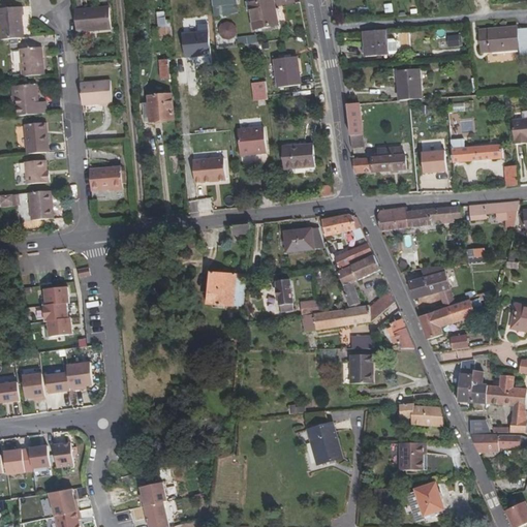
[(258,0),(248,2),(252,29),(277,24),(271,0),(258,0)]
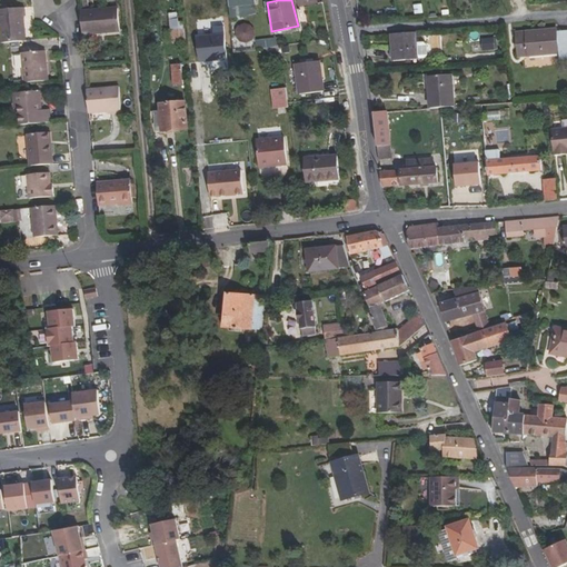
[(413,11),(421,10),(419,1),(411,2),(413,11)]
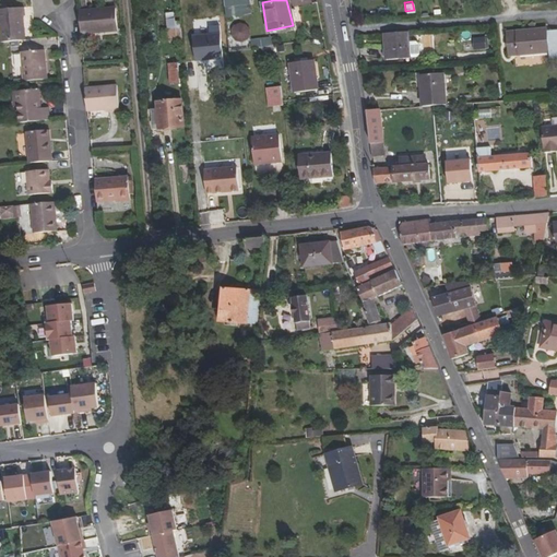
[(22,6),(0,8),(0,40),(20,39),(19,24),(22,24),(22,15),(23,14),(22,6)]
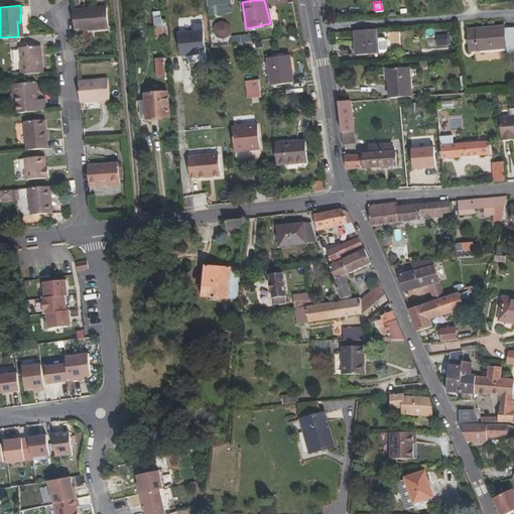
[(107,27),(105,5),(72,8),(74,30),(107,27)]
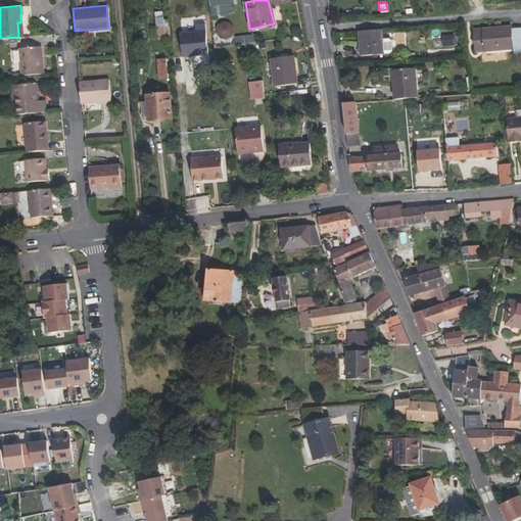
[(157,26),(157,35),(166,34),(164,9),(153,9),(154,26),(157,26)]
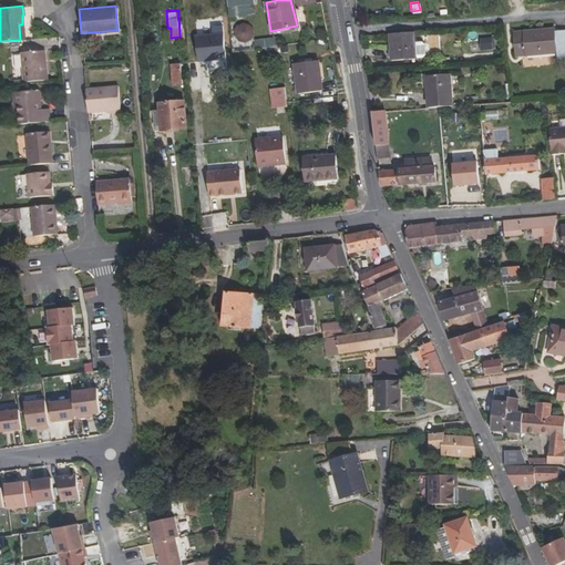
[(234,21),(234,38),(250,39),(252,22),(234,21)]
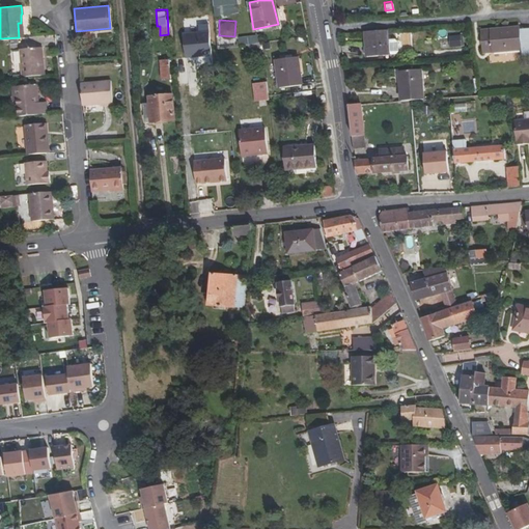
[(479,29),(481,52),(520,48),(521,54),(528,53),(528,27),(519,28),(518,26),(479,29)]
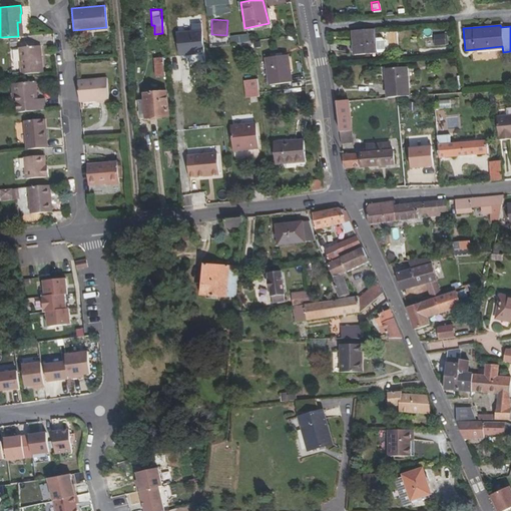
[(351,29),(353,54),(374,52),(373,28),(351,29)]
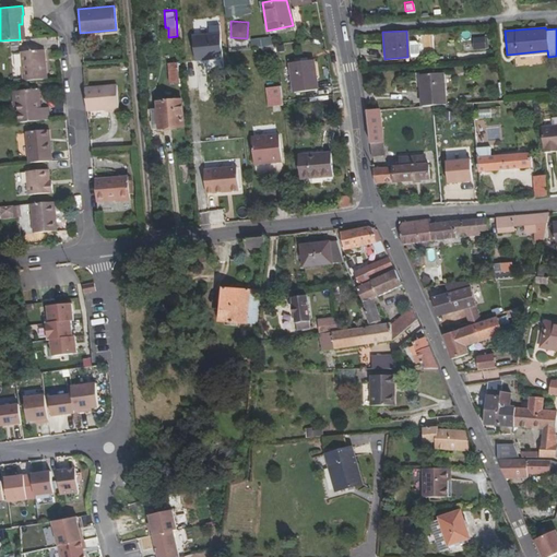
[(217,32),(190,34),(192,59),(220,56),(217,32)]
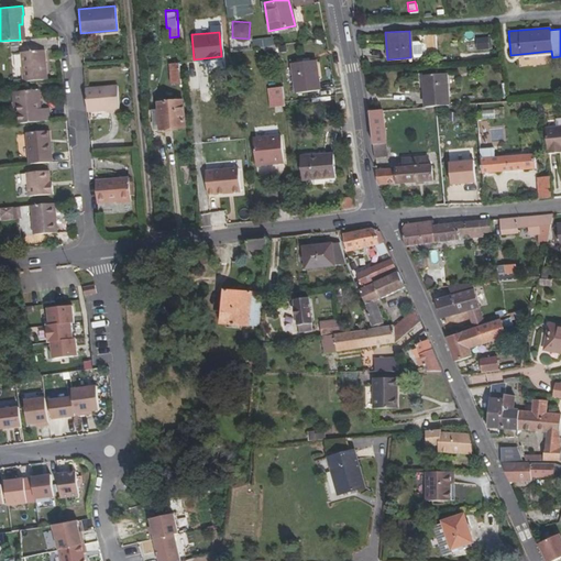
[(488,33),(474,36),(476,48),(491,46),(488,33)]
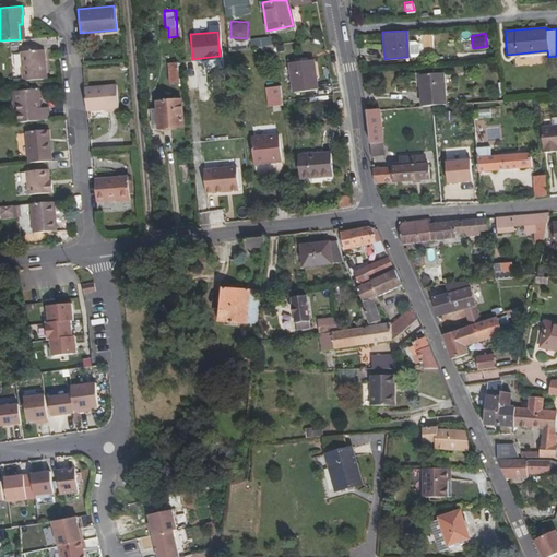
[(250,46),(270,43),(268,34),(249,37),(250,46)]
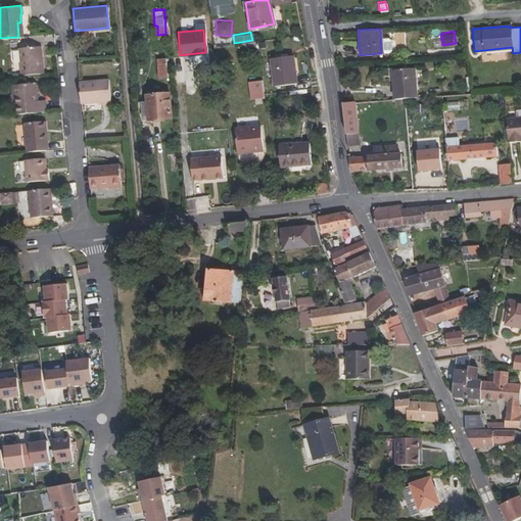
[(20,75),(42,73),(40,45),(18,47),(20,75)]
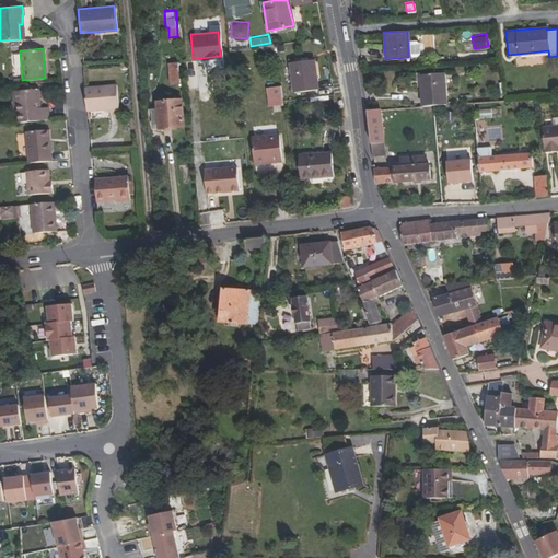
[(289,61),(293,92),(317,89),(313,58),(289,61)]
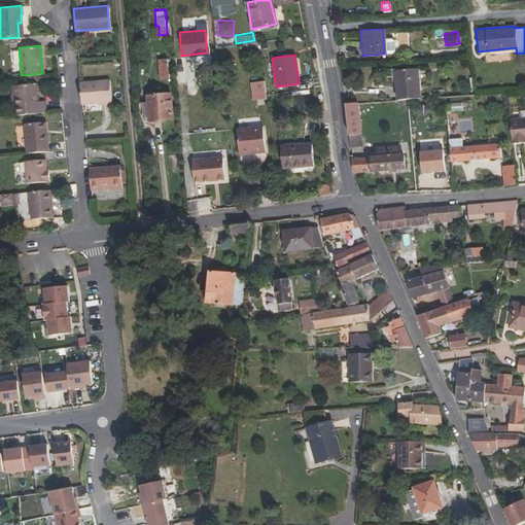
[(158,60),(160,76),(168,76),(166,59),(158,60)]
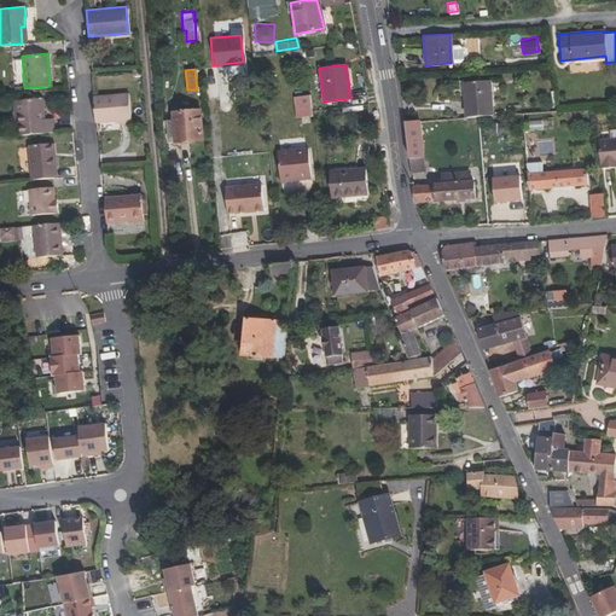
[(463,81),(465,116),(492,115),(489,80),(463,81)]
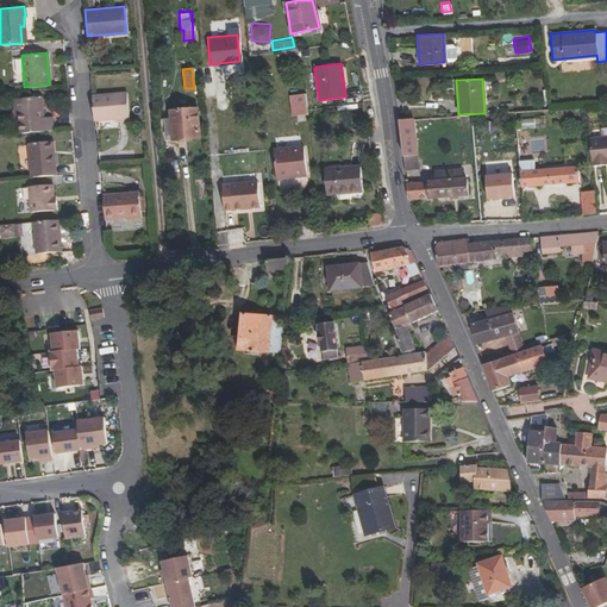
[(91,94),(93,119),(113,118),(114,119),(127,118),(125,91),(91,94)]
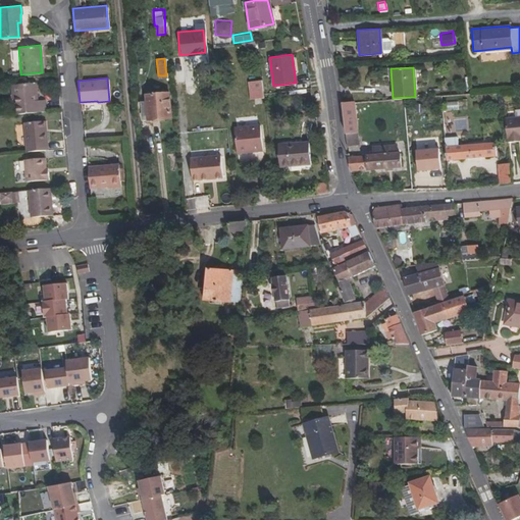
[(261,80),(249,81),(251,99),(263,97),(261,80)]
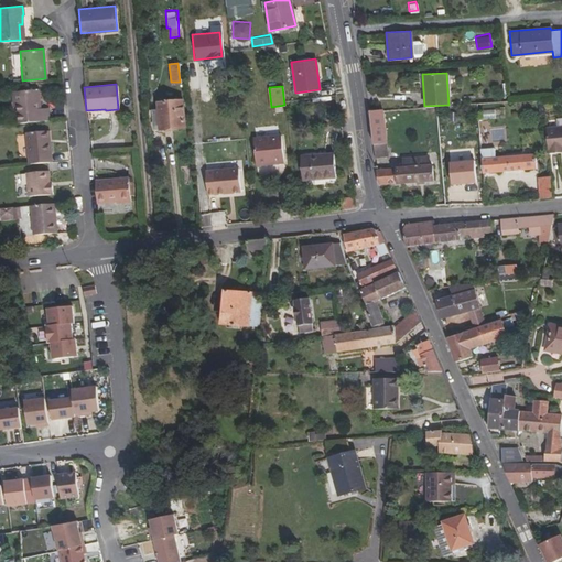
[(11,90),(13,106),(18,106),(20,122),(47,120),(46,107),(39,107),(36,88),(11,90)]
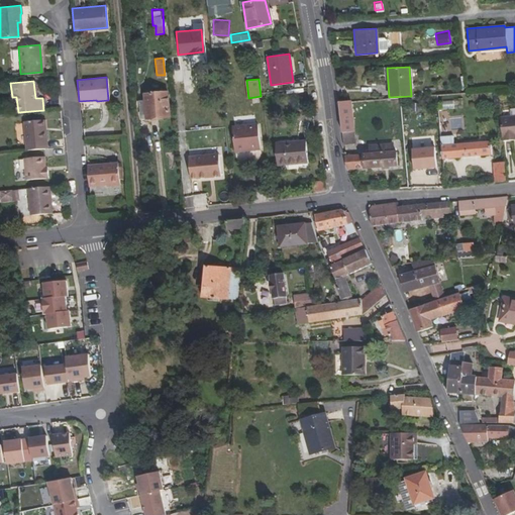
[(169,115),(166,91),(144,93),(144,99),(138,100),(140,118),(169,115)]
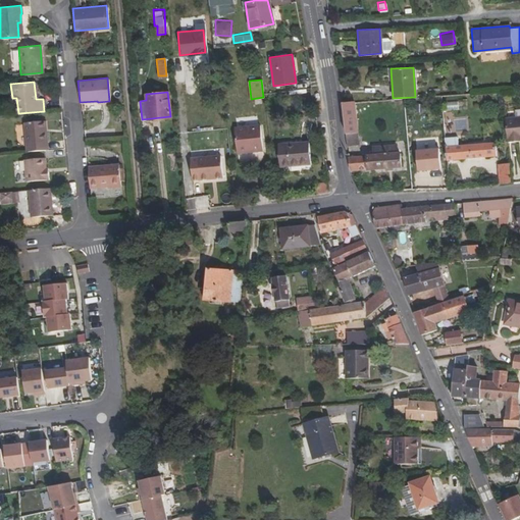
[(355,132),(357,132),(354,101),(342,102),(345,133),(355,132)]
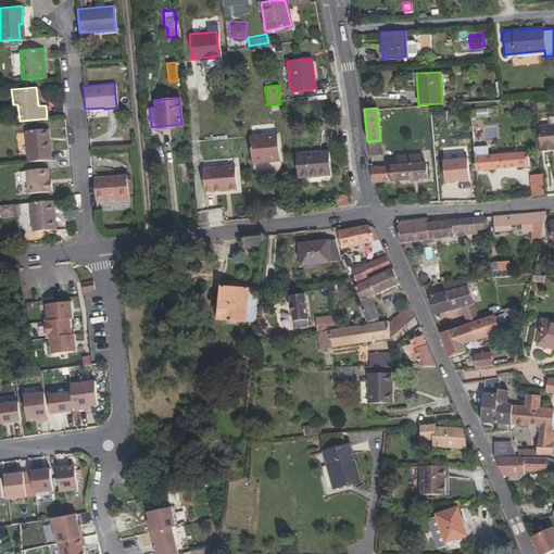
[(553,123),(537,125),(539,150),(551,149),(551,147),(553,146),(553,123)]
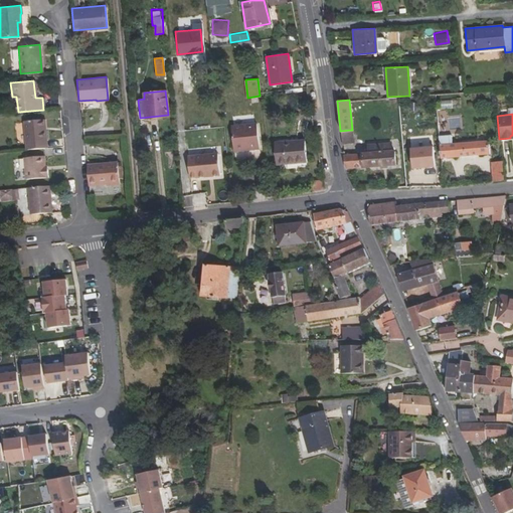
[(447,117),(447,127),(457,126),(456,116),(447,117)]
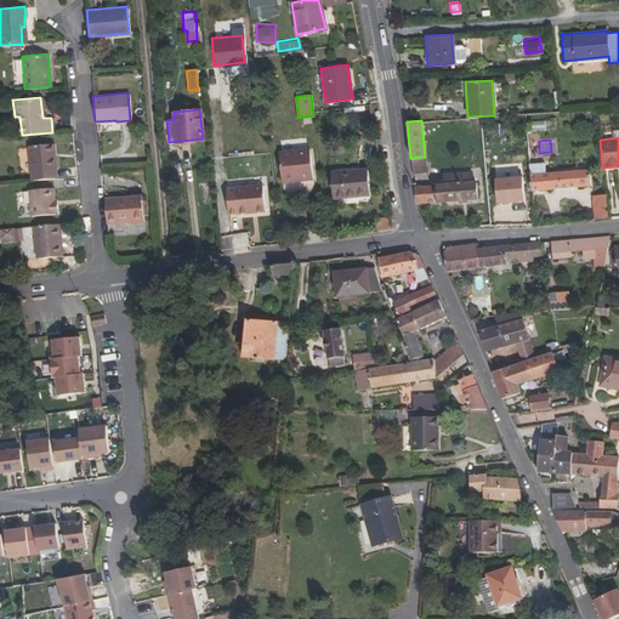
[(28,145),(30,180),(52,177),(51,168),(55,168),(54,154),(50,154),(50,143),(28,145)]
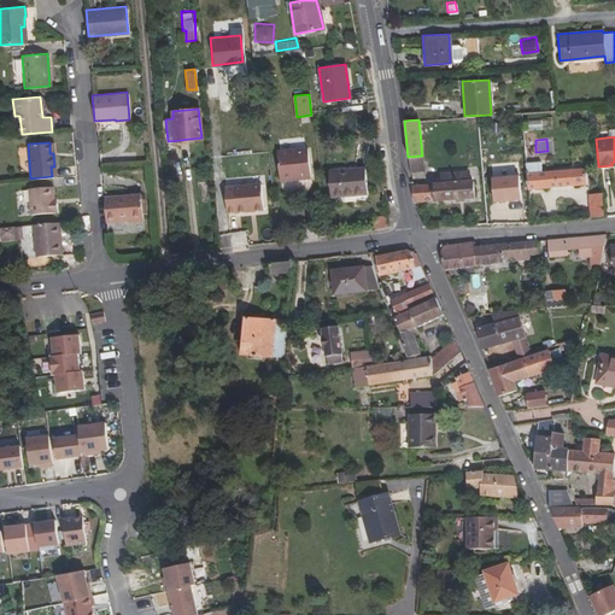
[(276,150),(280,180),(310,176),(306,146),(276,150)]
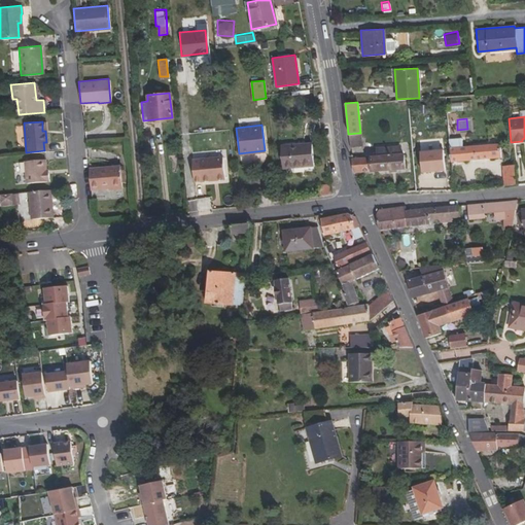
[(360,144),(358,133),(348,134),(349,146),(360,144)]
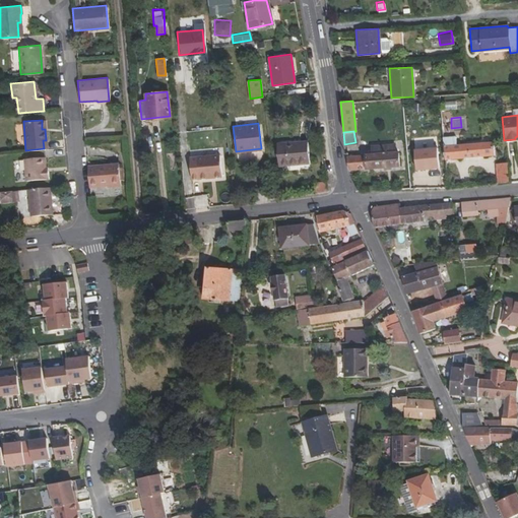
[(494,154),(493,141),(455,144),(455,136),(442,137),(444,158),(494,154)]
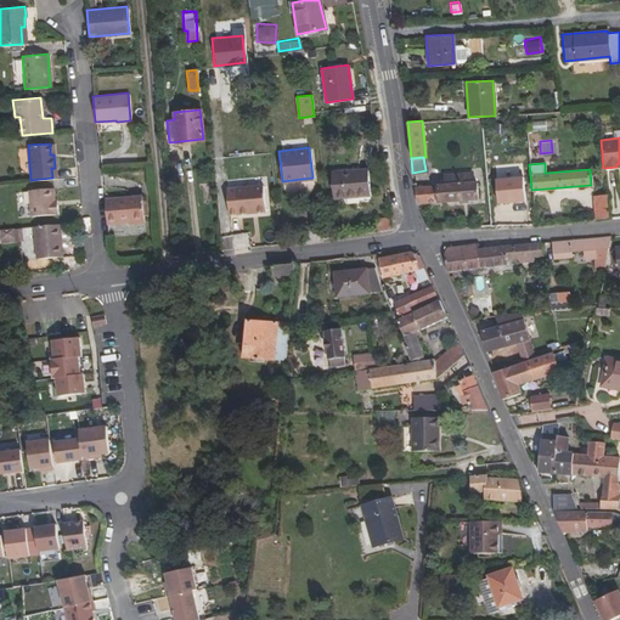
[(331,172),(333,198),(370,195),(367,168),(331,172)]
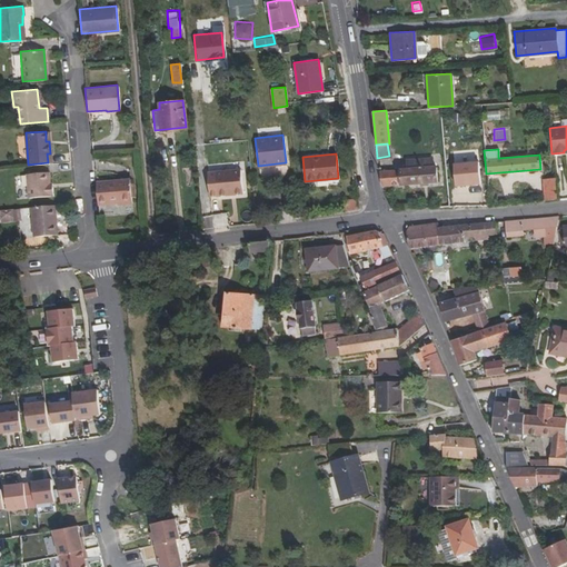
[(429,157),(404,159),(405,168),(429,167),(429,157)]
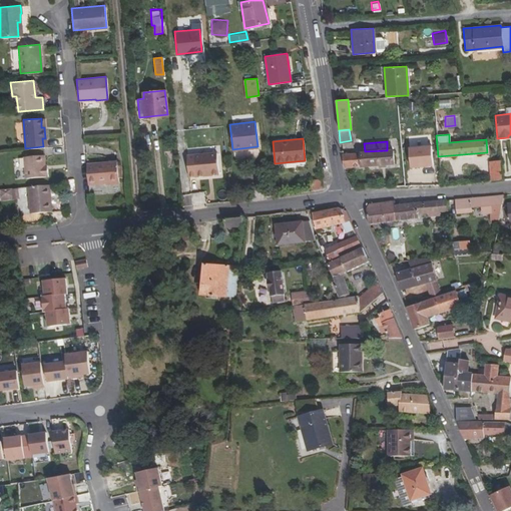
[(430,144),(408,146),(410,166),(431,164),(430,144)]
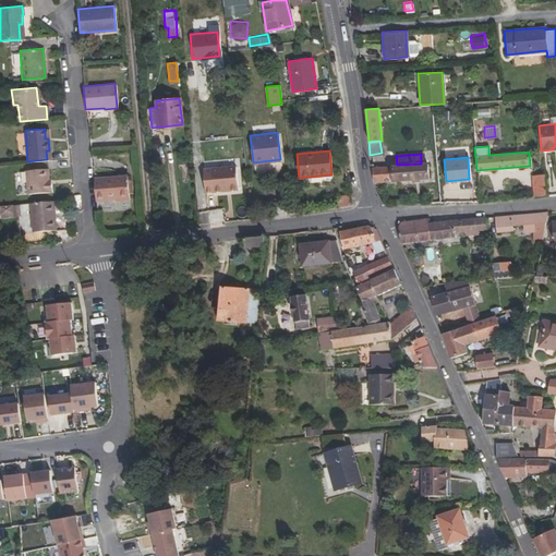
[(427,178),(426,162),(421,164),(397,165),(371,167),(373,181),(427,178)]
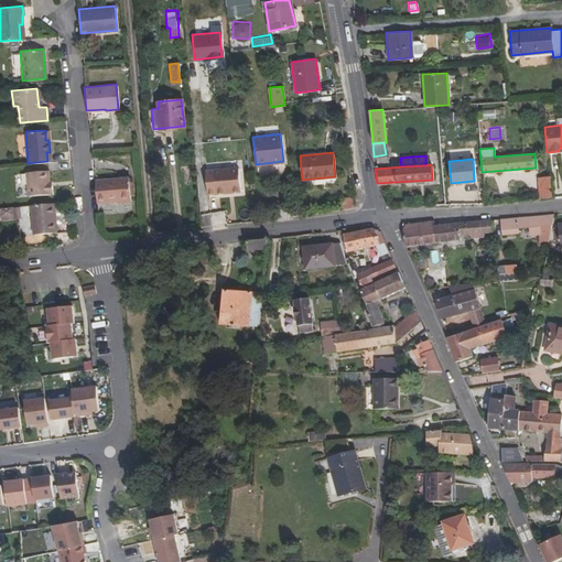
[(213,169),(215,193),(240,191),(238,166),(213,169)]
